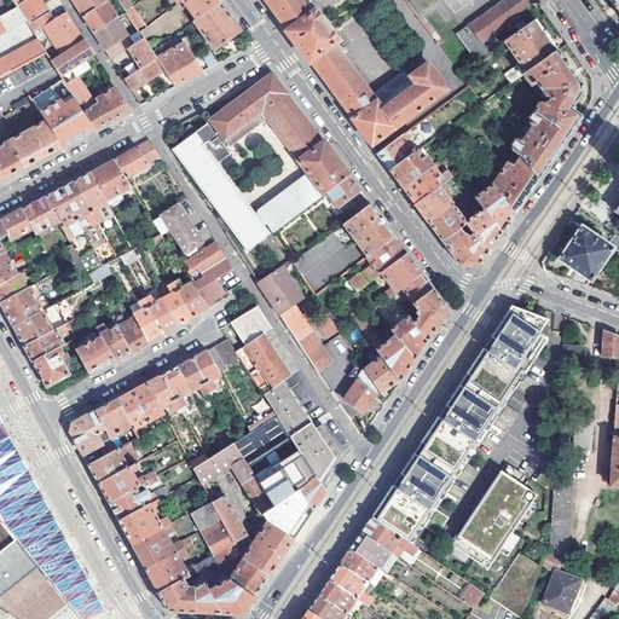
[(28,24),(50,10),(44,1),(42,0),(25,0),(23,3),(21,0),(13,0),(18,7),(27,21),(28,24)]
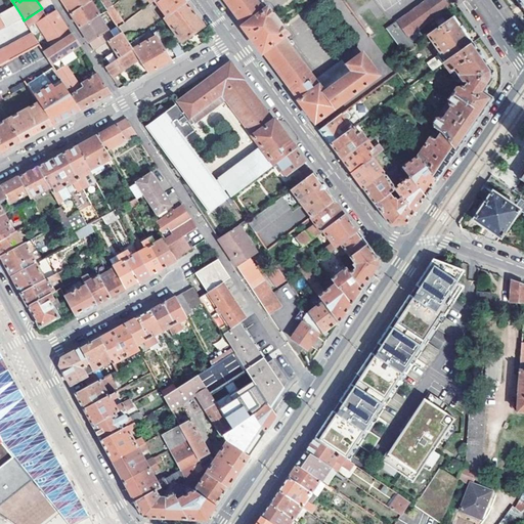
[(89,2),(87,0),(60,0),(63,3),(71,14),(89,2)]
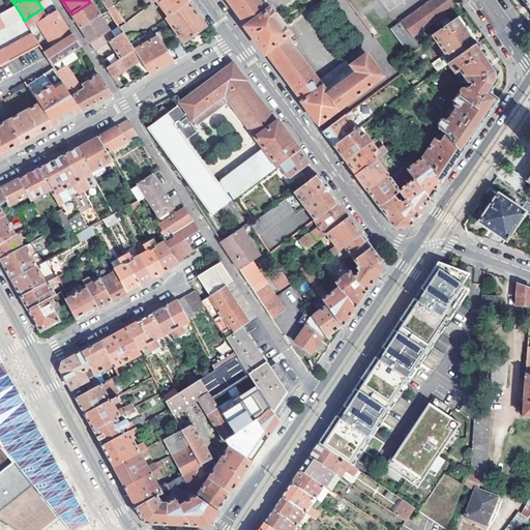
[(186,0),(156,0),(169,17),(188,2),(186,0)]
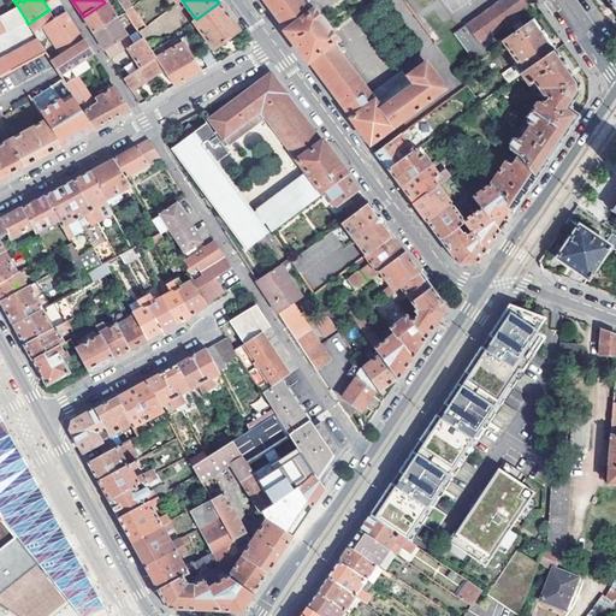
[(261,0),(290,40),(303,57),(369,146),(444,90),(444,87),(426,63),(407,76),(412,83),(380,107),(332,43),(337,40),(332,33),(373,0),(342,0),(320,17),(315,10),(309,13),(298,0),(261,0)]
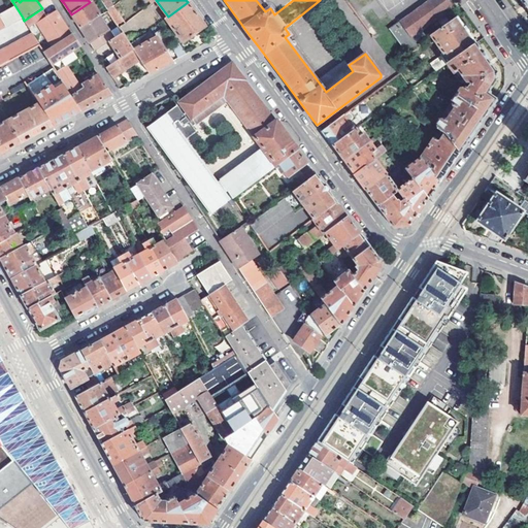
[(417,45),(410,37),(453,7),(447,0),(430,0),(389,28),(388,27),(373,37),(390,61),(404,51),(406,53),(417,45)]
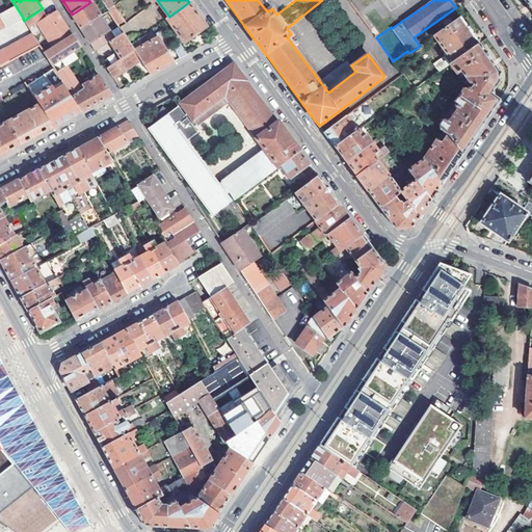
[(90,2),(72,15),(80,26),(81,29),(100,17),(101,16),(91,1),(90,2)]
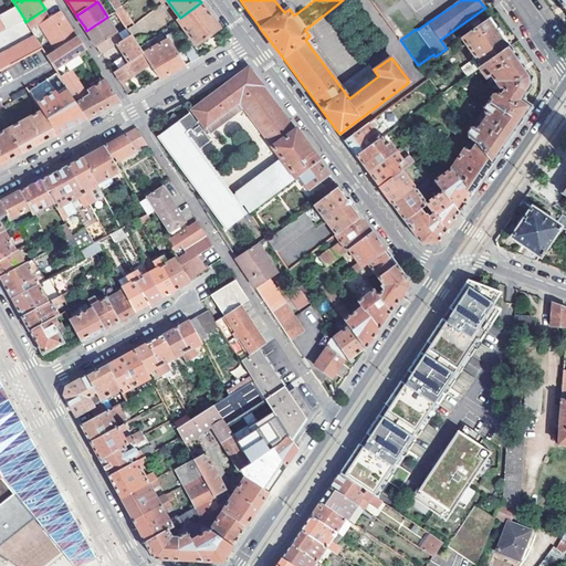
[(180,18),(178,19),(197,44),(221,28),(205,6),(201,2),(180,18)]
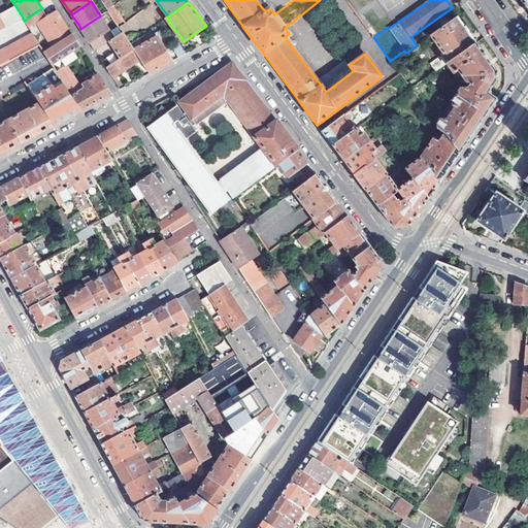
[(107,9),(117,25),(124,21),(114,5),(107,9)]
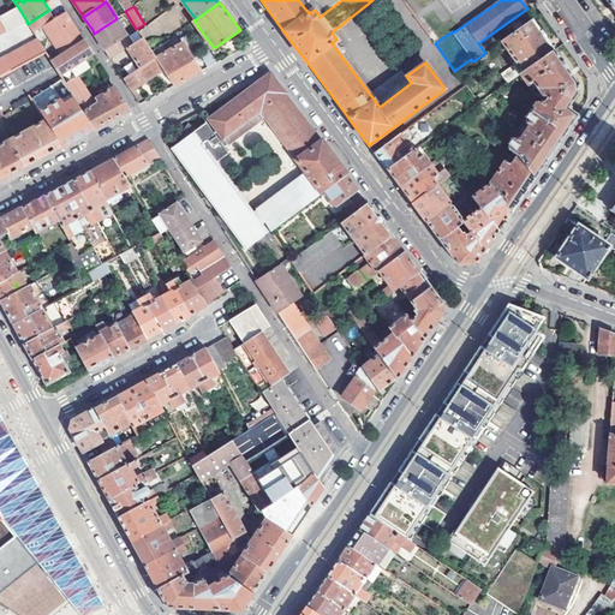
[(0,34),(27,21),(18,7),(0,17),(0,34)]
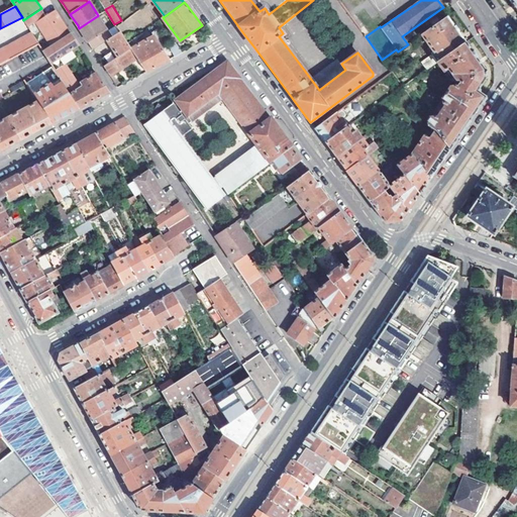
[(40,11),(24,21),(28,27),(36,23),(49,45),(69,34),(54,11),(46,16),(44,17),(40,11)]
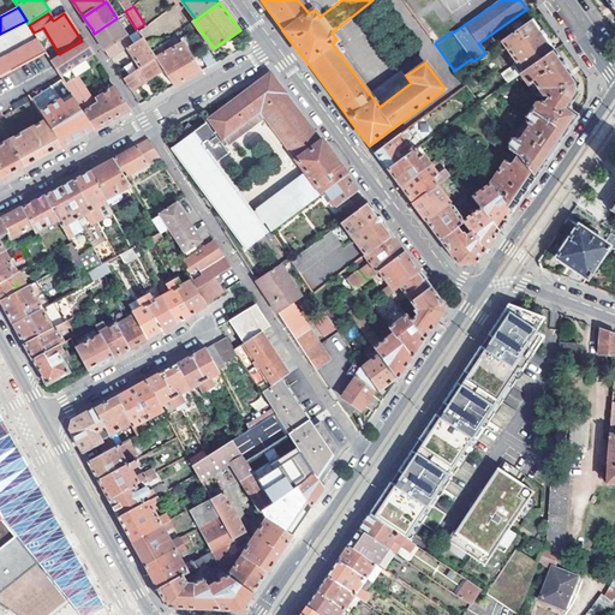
[(521,17),(509,25),(514,33),(526,24),(521,17)]
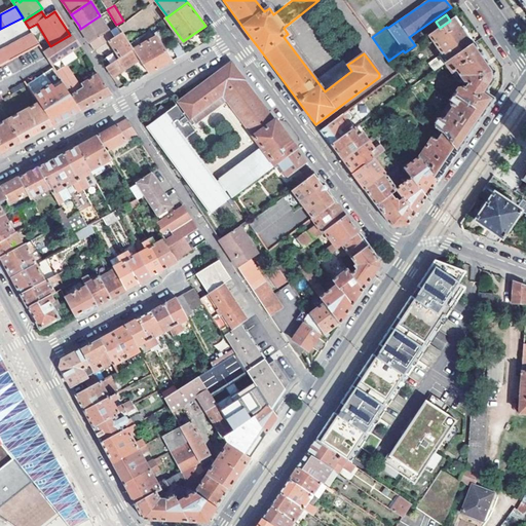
[(87,39),(95,50),(109,42),(113,39),(99,16),(80,29),(87,39)]
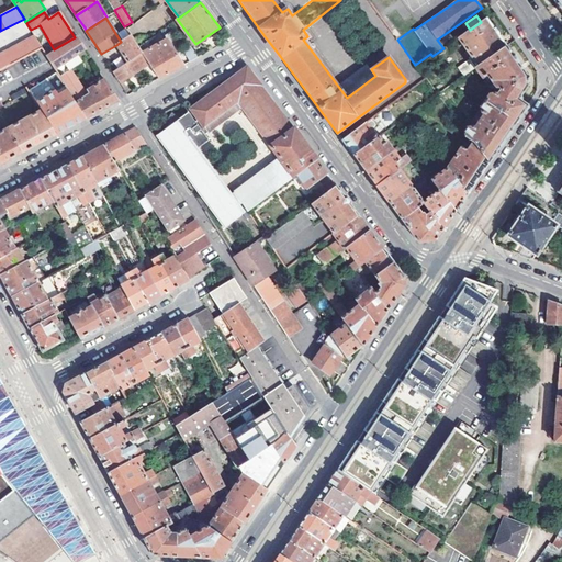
[(457,68),(462,77),(475,68),(506,46),(486,19),(481,22),(470,30),(458,38),(470,56),(468,57),(469,59),(457,68)]
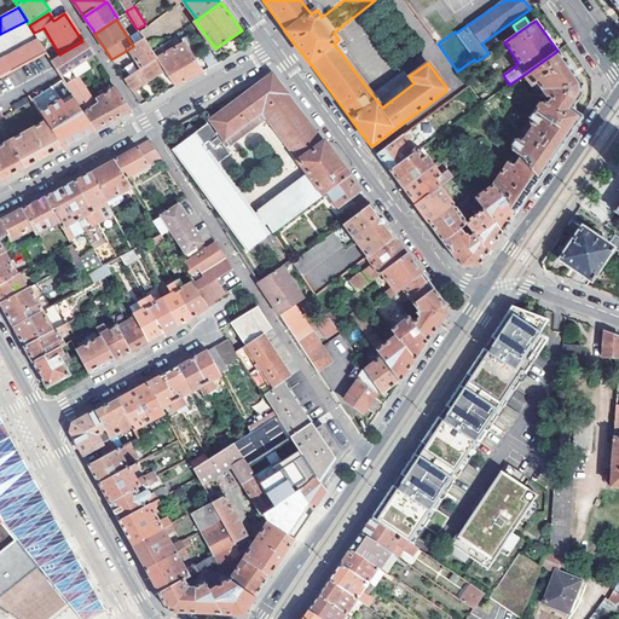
[(184,44),(190,53),(197,48),(189,35),(181,40),(184,44)]
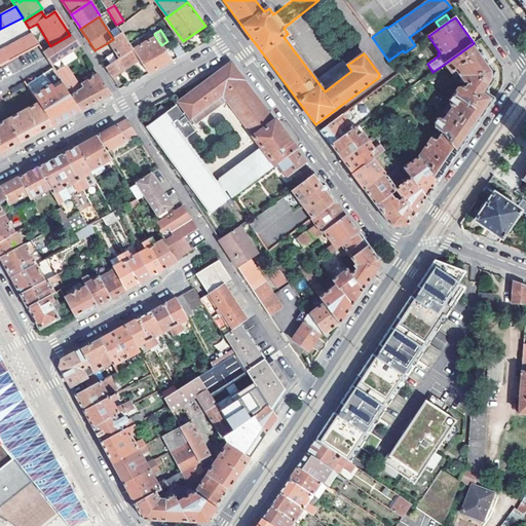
[(129,45),(122,33),(113,39),(109,42),(120,60),(134,50),(129,45)]
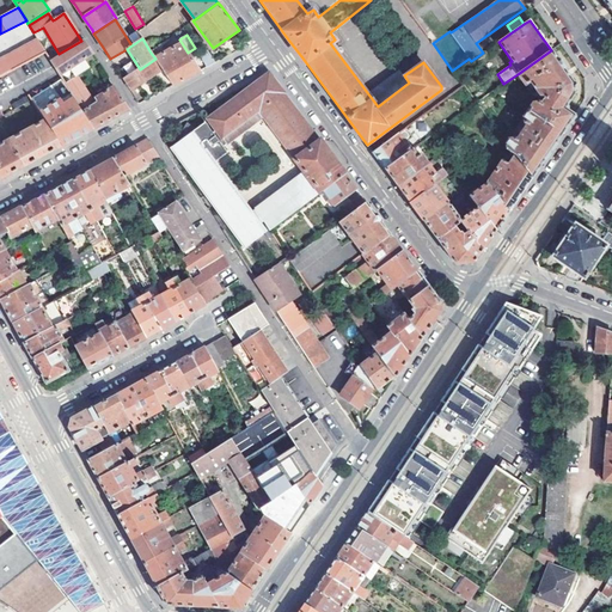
[(0,75),(46,51),(38,40),(0,59),(0,75)]
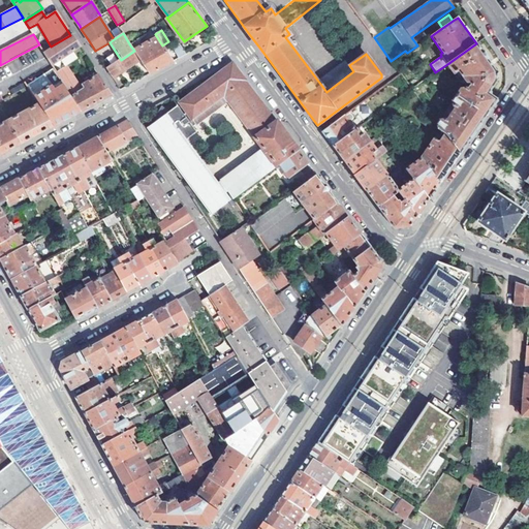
[(51,47),(43,51),(54,67),(57,71),(66,66),(85,55),(79,45),(71,34),(70,35),(51,47)]
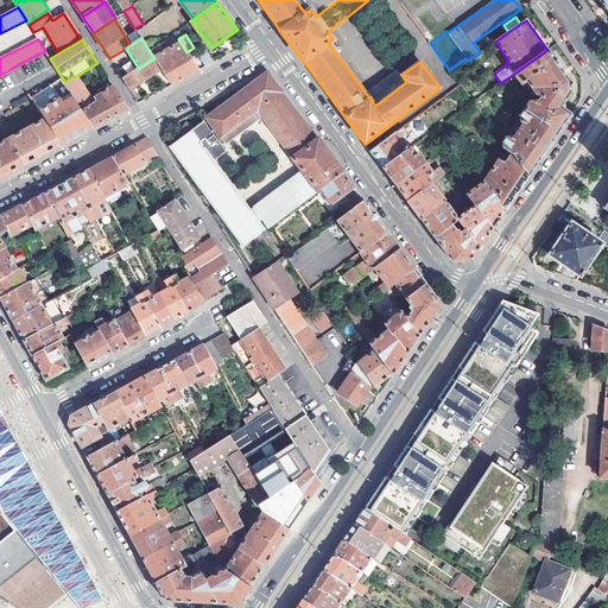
[(162,70),(171,84),(197,71),(190,58),(187,52),(181,43),(163,54),(154,58),(162,70)]
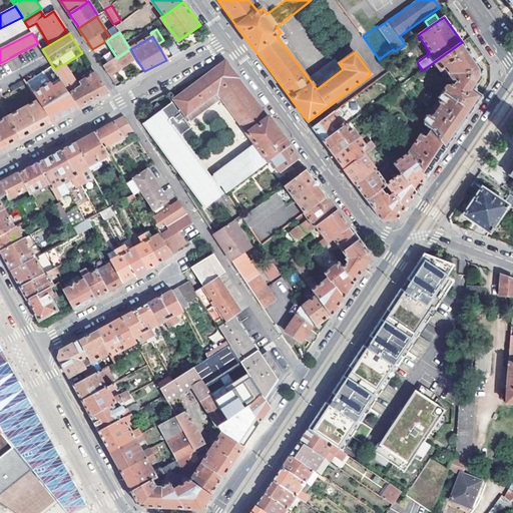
[(137,45),(133,39),(126,44),(130,49),(137,45)]
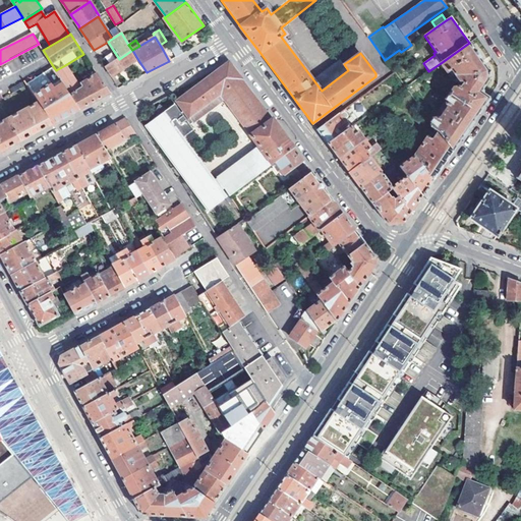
[(169,46),(166,41),(160,45),(163,50),(169,46)]
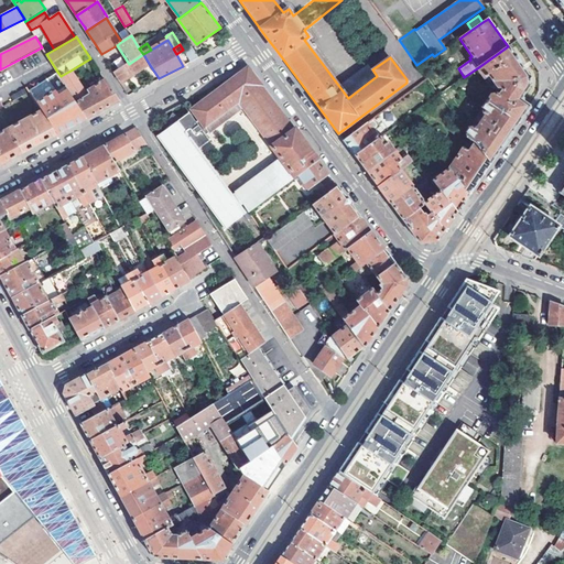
[(183,50),(191,62),(198,57),(191,45),(183,50)]
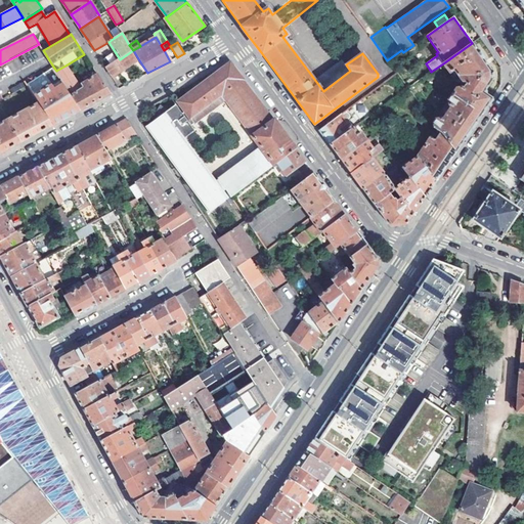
[(491,101),(493,98),(485,92),(492,82),(491,72),(472,43),(443,63),(449,73),(453,70),(462,82),(466,82),(467,81),(469,83),(466,88),(463,87),(457,88),(449,100),(482,115),(491,101)]
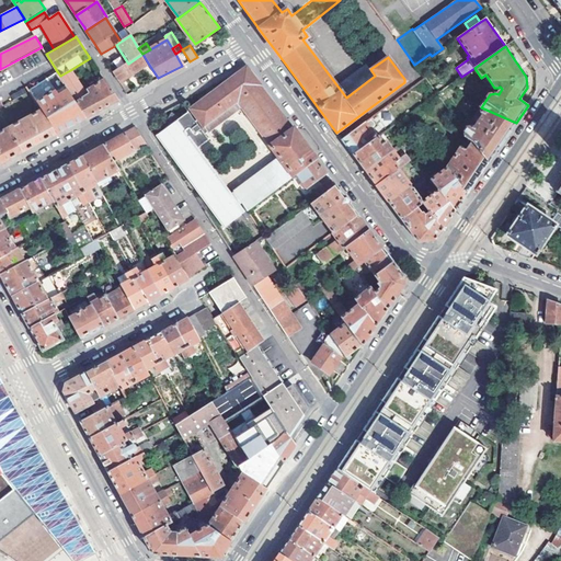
[(114,72),(121,83),(149,65),(142,54),(128,64),(114,72)]
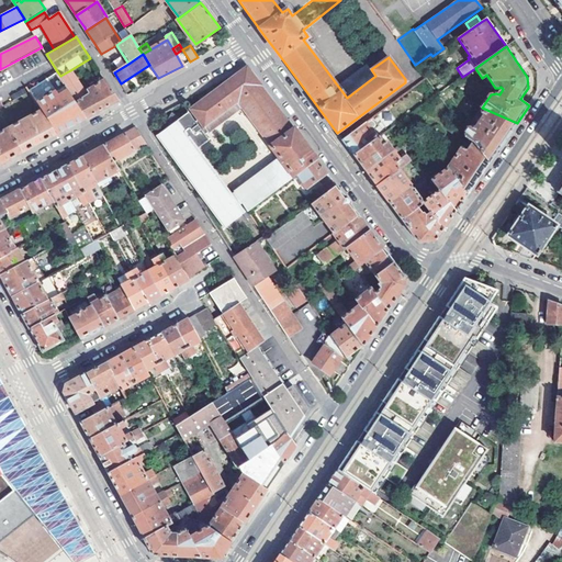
[(180,116),(170,113),(165,122),(165,128),(156,134),(224,228),(242,215),(236,208),(242,203),(247,211),(298,173),(317,159),(308,148),(247,67),(191,109),(199,119),(195,121),(188,111),(180,116)]
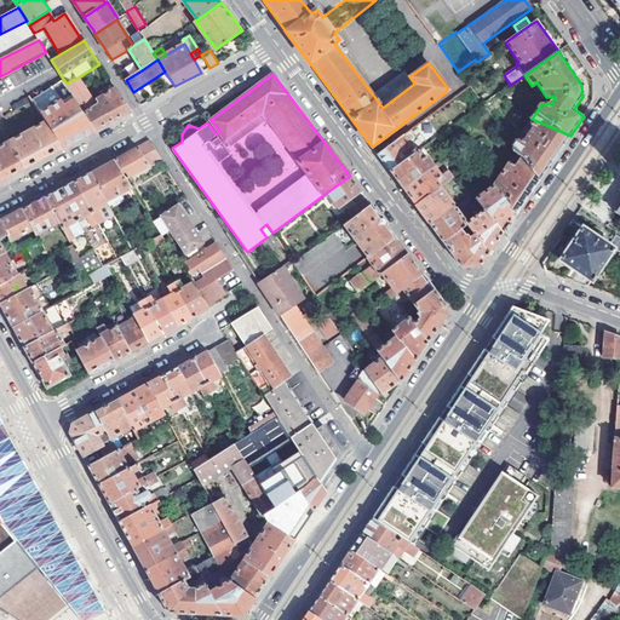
[(130,112),(114,89),(93,103),(78,78),(67,84),(95,130),(105,124),(130,112)]
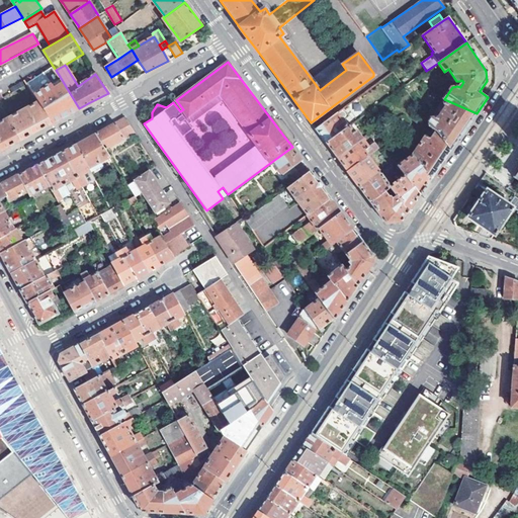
[(56,70),(53,66),(24,81),(37,102),(52,123),(59,119),(67,115),(79,108),(56,70)]
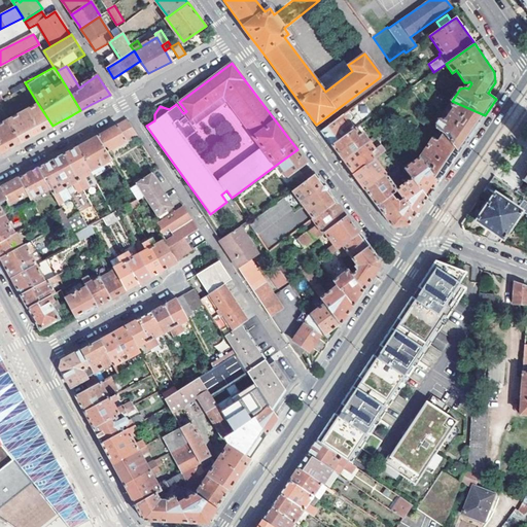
[(435,126),(436,129),(445,134),(459,151),(475,130),(485,115),(452,101),(445,111),(450,115),(446,120),(444,118),(440,119),(435,126)]
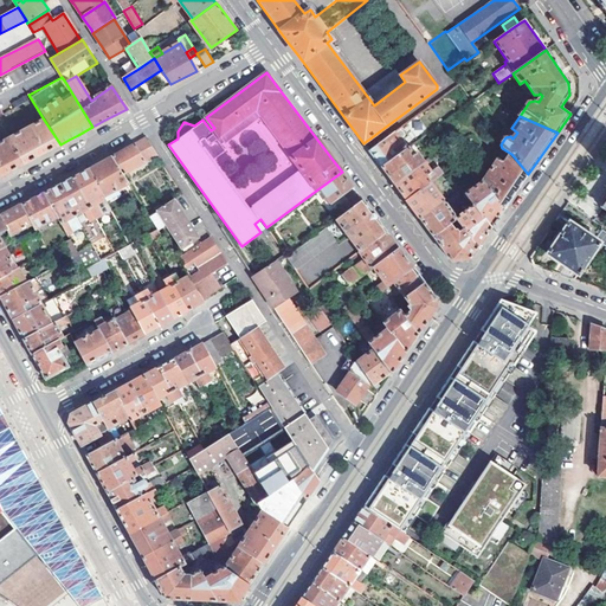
[(44,120),(10,139),(23,165),(43,154),(60,144),(44,120)]
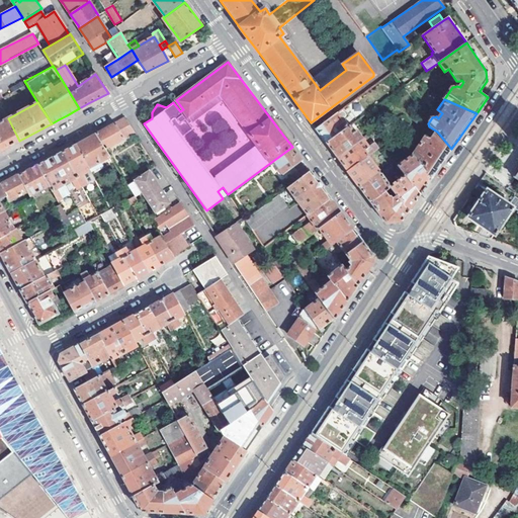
[(344,108),(316,130),(325,142),(327,144),(347,128),(343,121),(349,116),(344,108)]
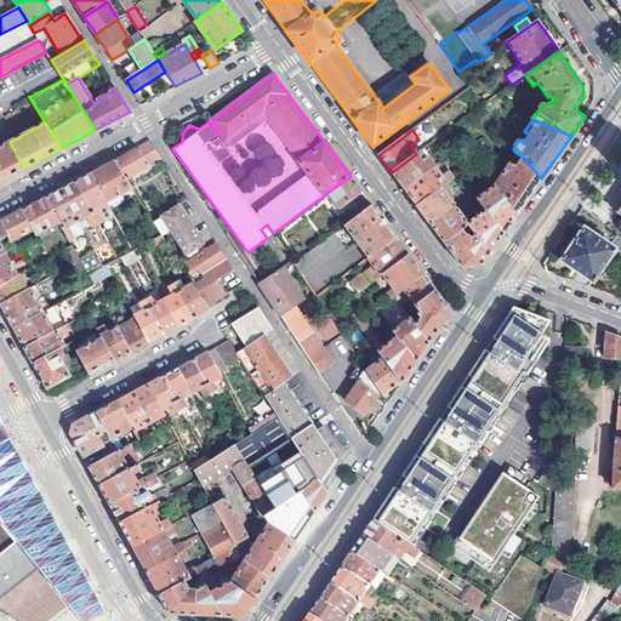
[(152,141),(140,147),(149,165),(160,159),(152,141)]
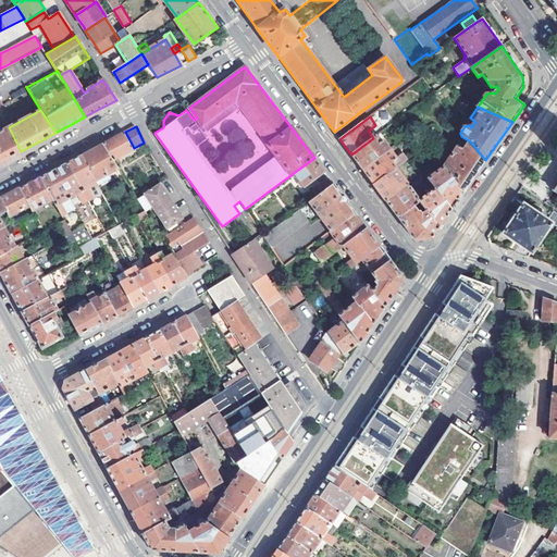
[(21,151),(9,127),(0,132),(0,162),(5,160),(21,151)]
